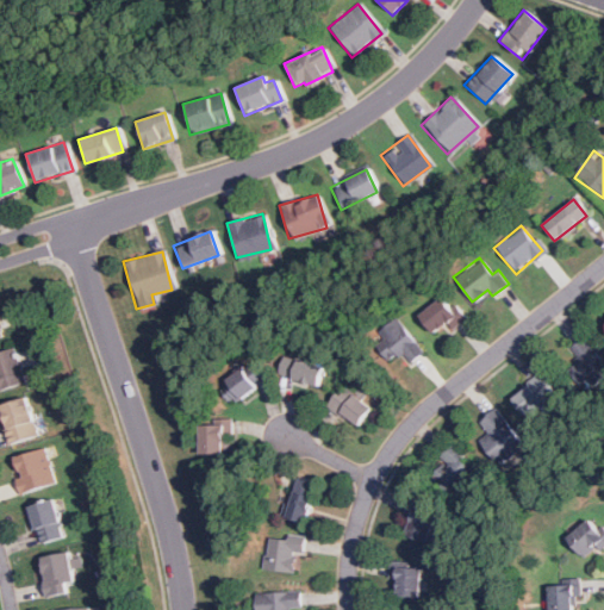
[(431,334),(443,323),(449,330),(462,318),(440,294),(416,317),(431,334)]
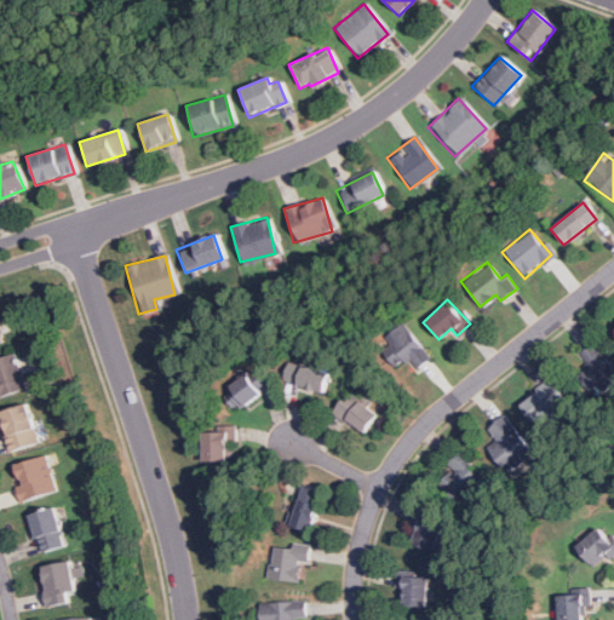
[(428,359),(399,323),(383,337),(411,372),(428,359)]
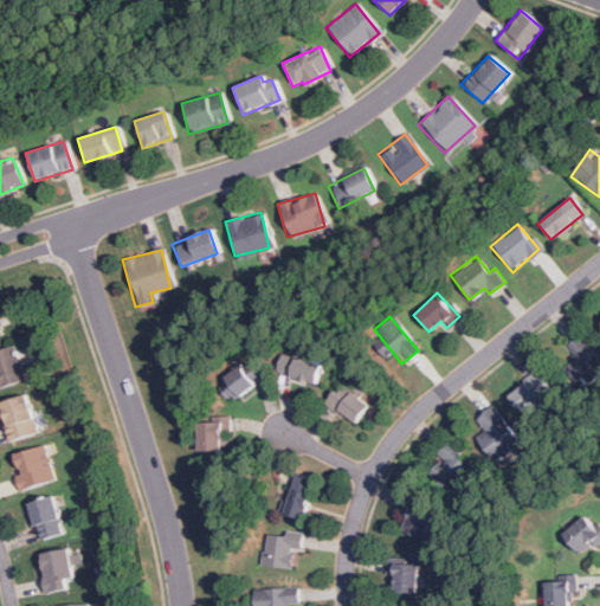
[(559,358),(584,384),(599,367),(599,363),(578,341),(559,358)]
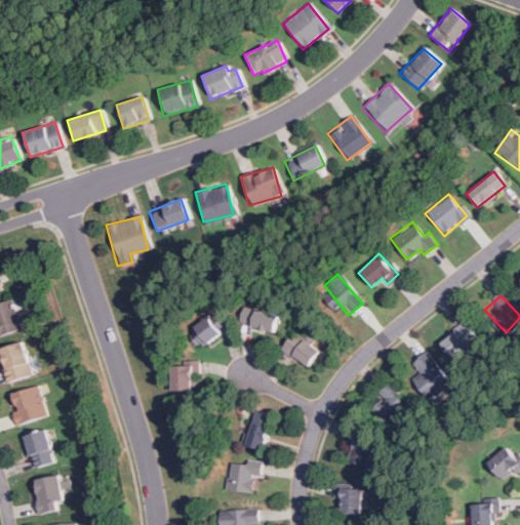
[(0,335),(20,329),(9,299),(0,303),(0,335)]
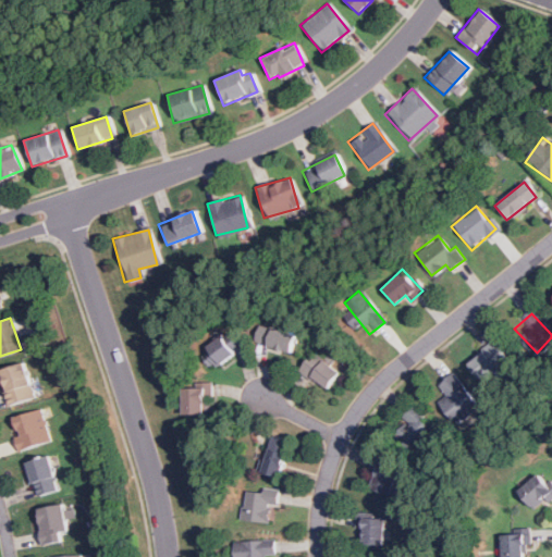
[(294,336),(257,324),(252,342),(287,354),(294,336)]
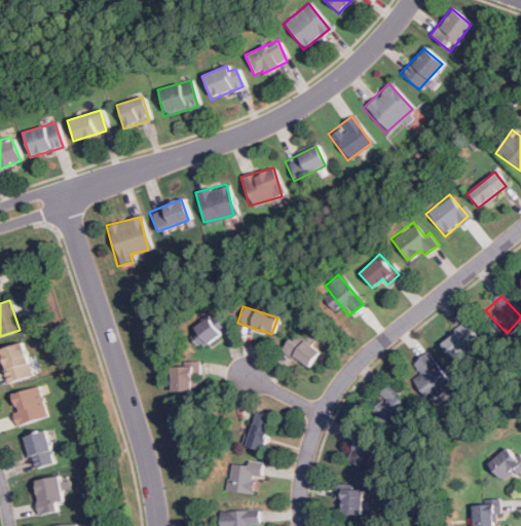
[(228,327),(216,310),(185,334),(197,349),(228,327)]
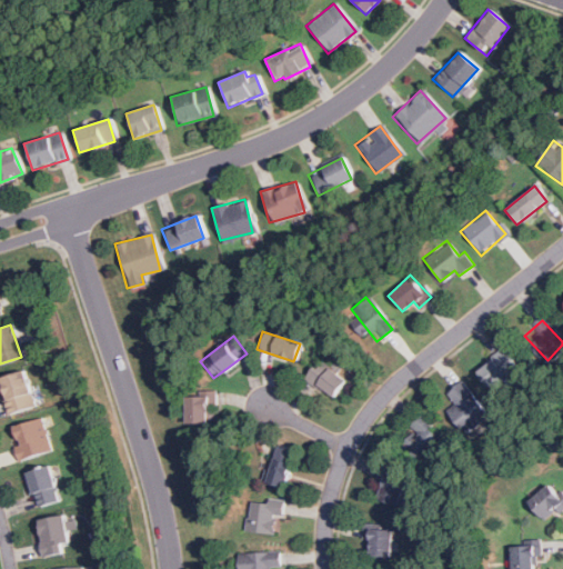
[(488,389),(514,368),(500,348),(472,370),(488,389)]
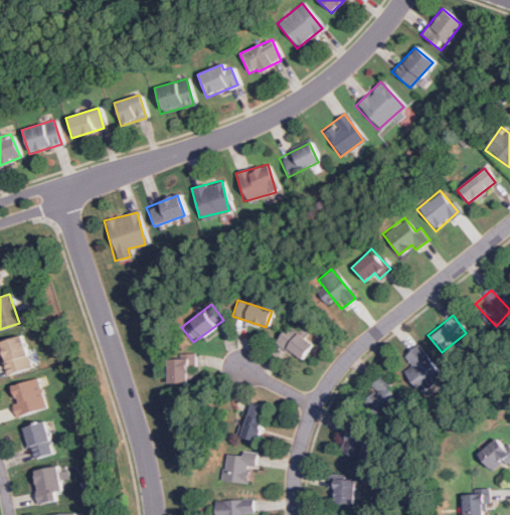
[(274,342),(300,362),(312,345),(287,326),(274,342)]
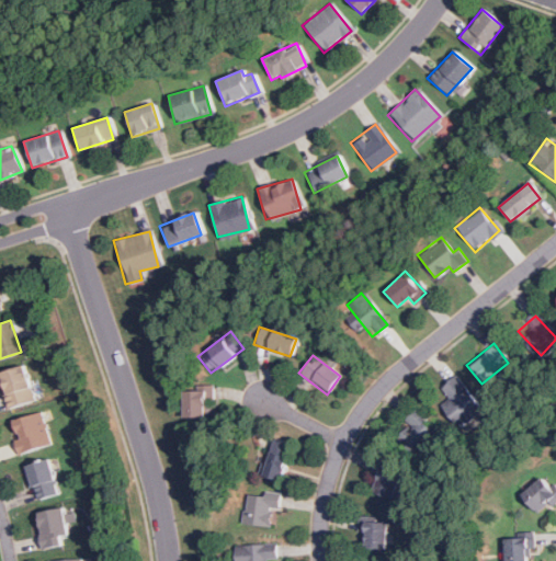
[(0,392),(6,410),(32,401),(21,366),(0,373),(0,392)]
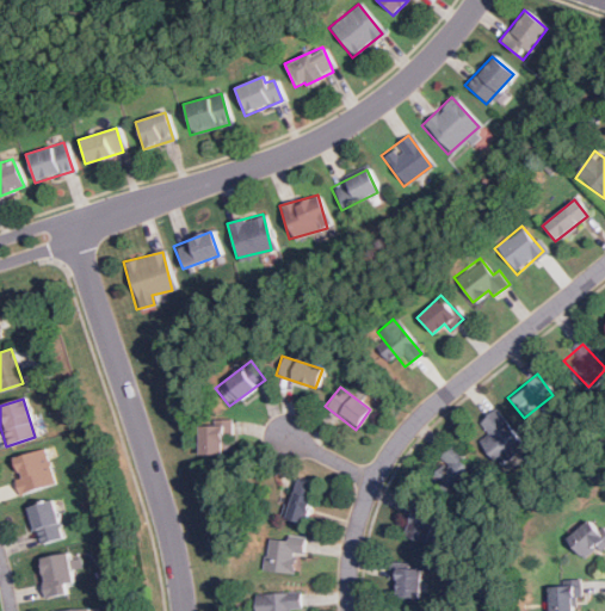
[(486,433),(474,443),(497,467),(522,444),(492,409),(476,423),(486,433)]
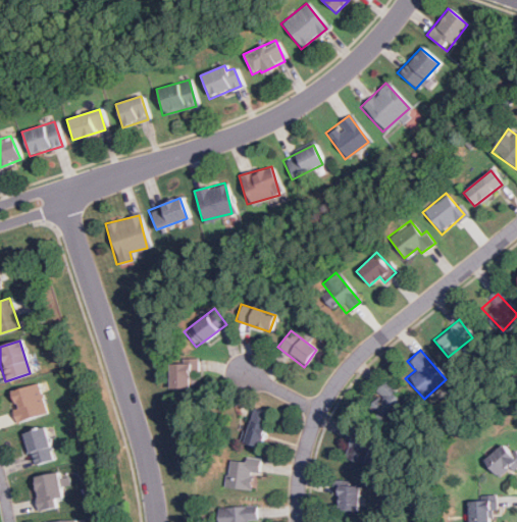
[(168,364),(168,389),(189,389),(189,364),(168,364)]
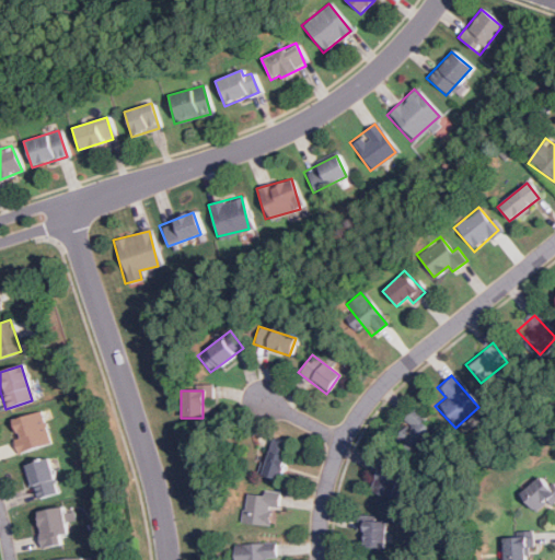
[(18,453),(47,443),(37,411),(8,421),(18,453)]
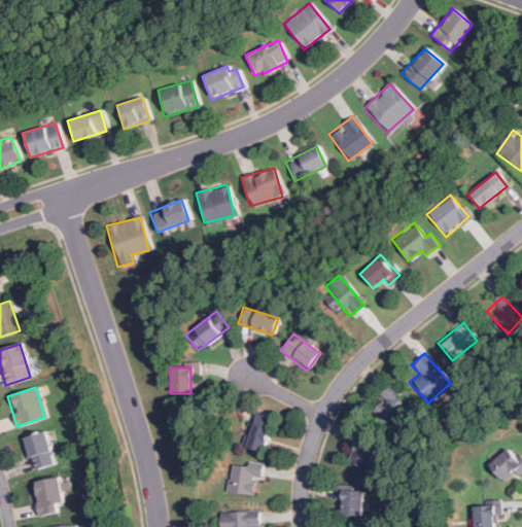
[(403,429),(414,408),(383,391),(372,413),(403,429)]
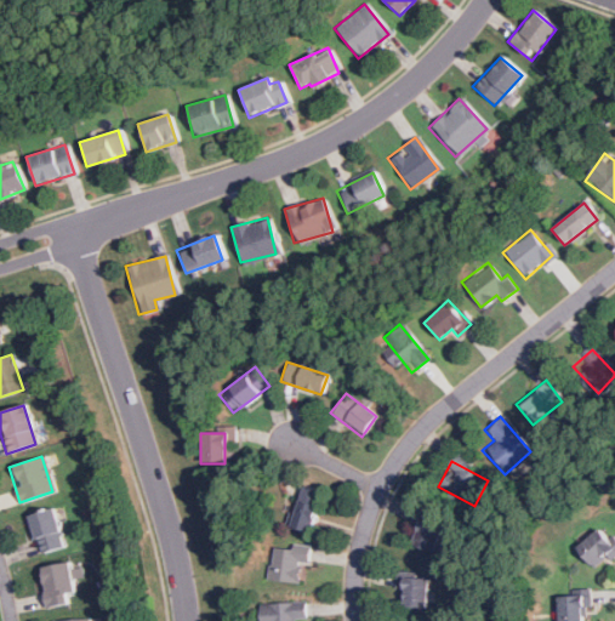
[(319,490),(300,484),(286,524),(305,531),(319,490)]
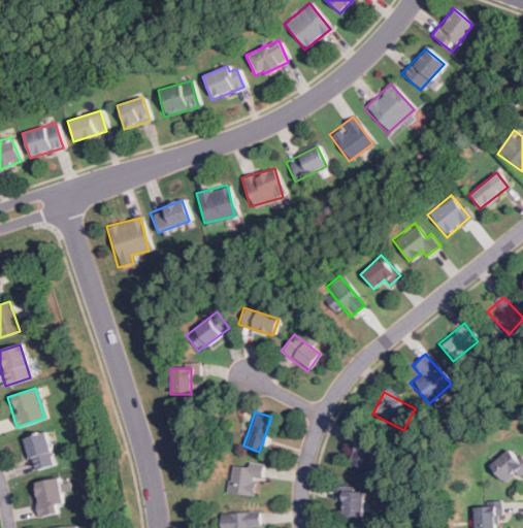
[(25,459),(30,458),(33,470),(53,464),(42,431),(19,438),(25,459)]
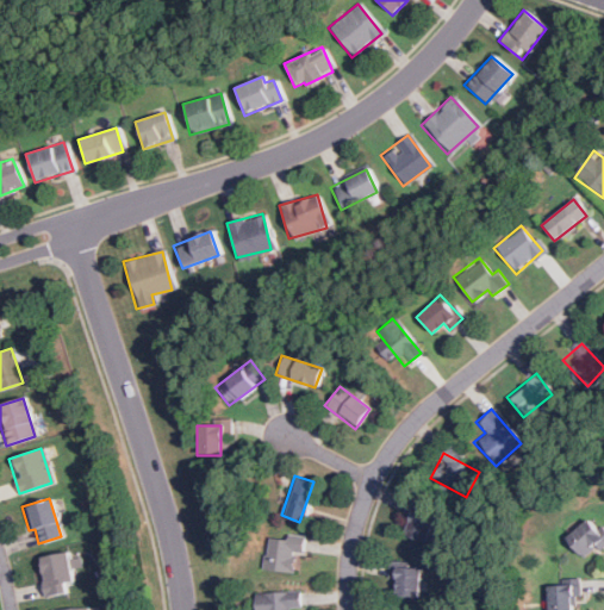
[(397,531),(425,543),(437,516),(408,504),(397,531)]
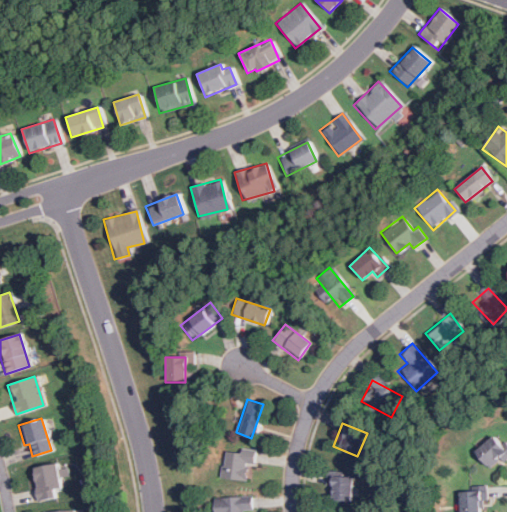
[(506,450),(493,433),(474,449),(485,462),(490,458),(497,467),(506,458),(506,450)]
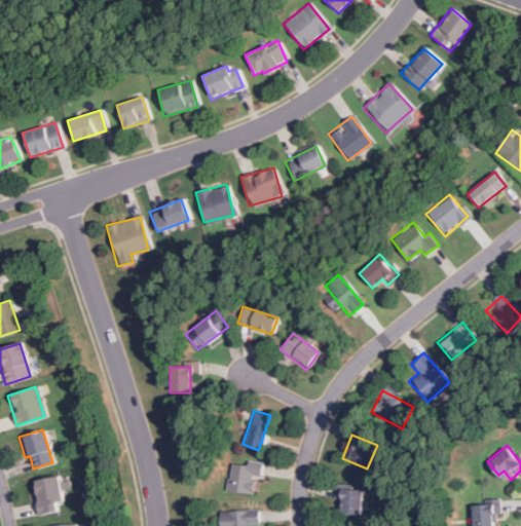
[(251,493),(252,479),(258,479),(258,464),(227,463),(226,492),(251,493)]
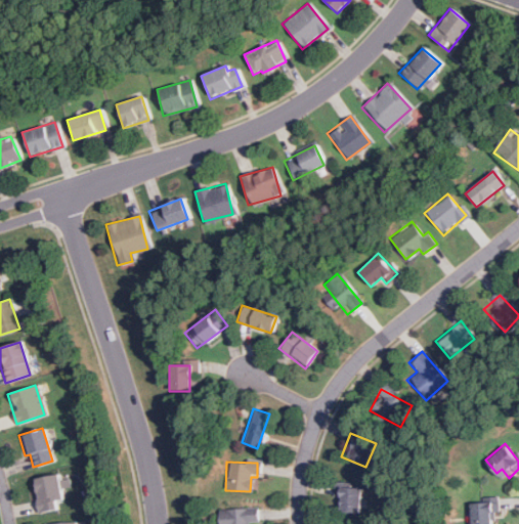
[(60,499),(55,473),(31,479),(38,512),(54,509),(53,500),(60,499)]
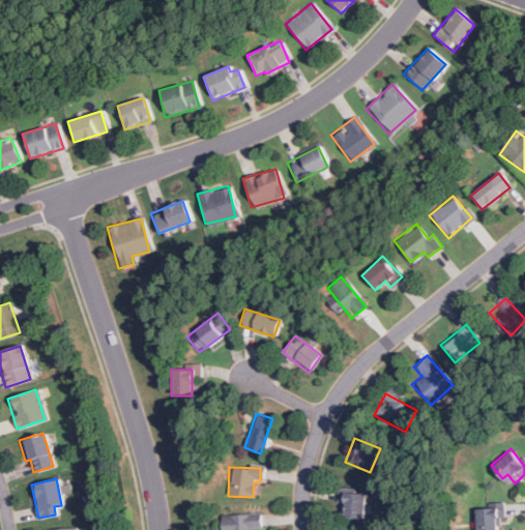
[(362,490),(337,490),(336,503),(342,503),(342,518),(361,518),(362,490)]
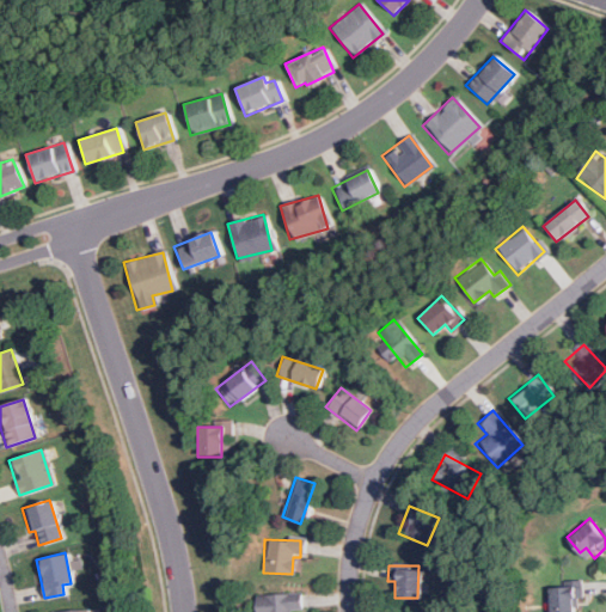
[(573,611),(573,586),(548,586),(548,611),(573,611)]
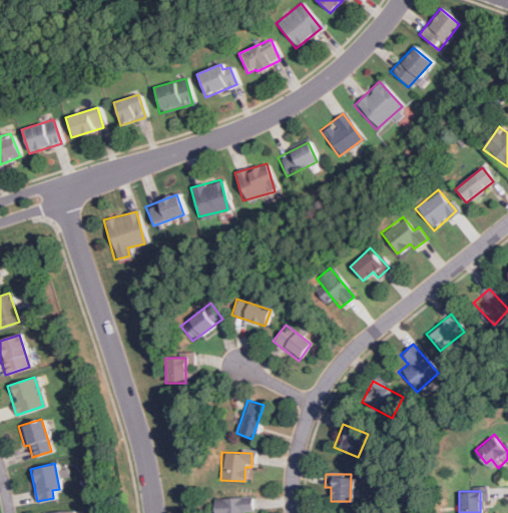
[(212,497),(212,512),(238,512),(249,512),(249,497),(212,497)]
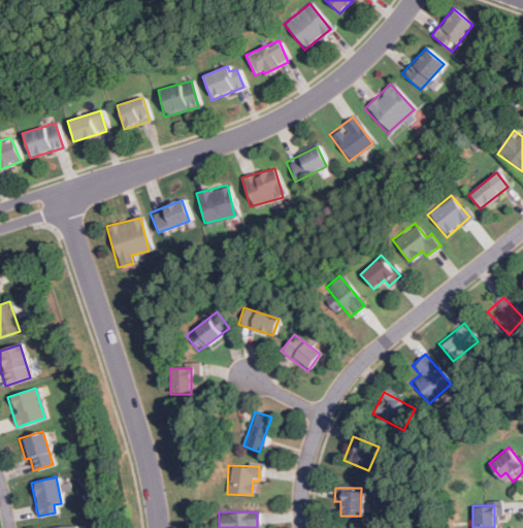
All buildings are outlined.
